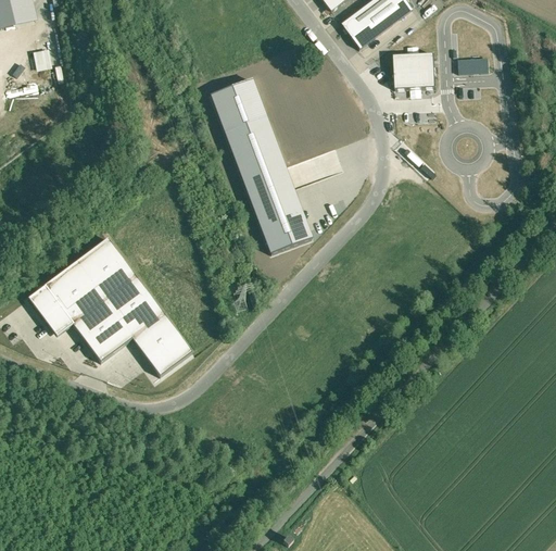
[(0,0),(0,24),(35,15),(30,0),(0,0)]
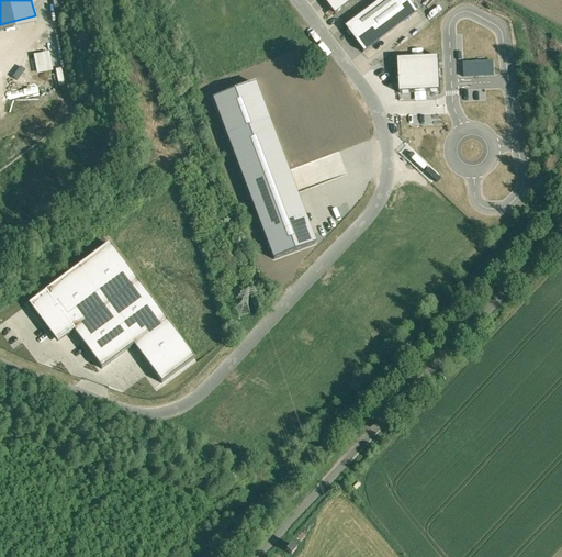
[(326,0),(334,10),(347,0),(326,0)]
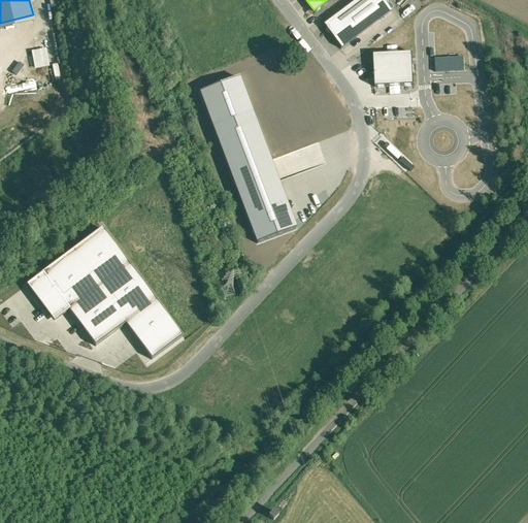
[(350,0),(323,21),(341,44),(391,6),(386,0),(350,0)]
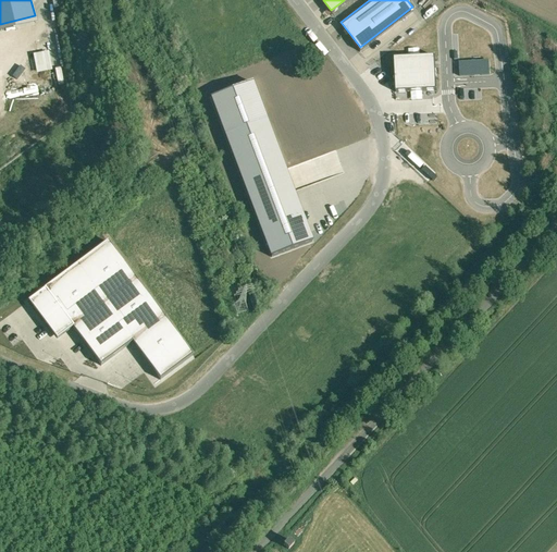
[(435,52),(395,54),(396,87),(437,85),(435,52)]
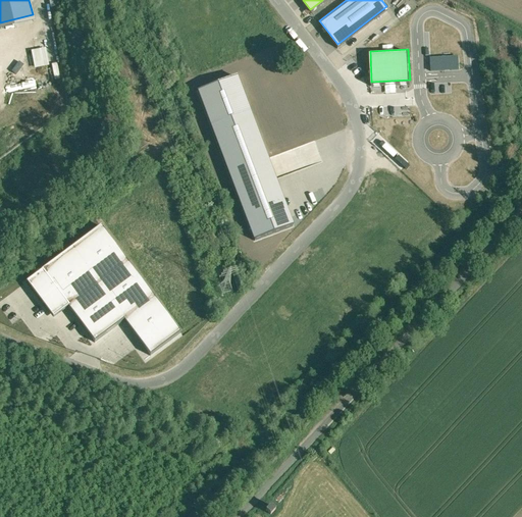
[(459,53),(430,55),(431,67),(459,65),(459,53)]
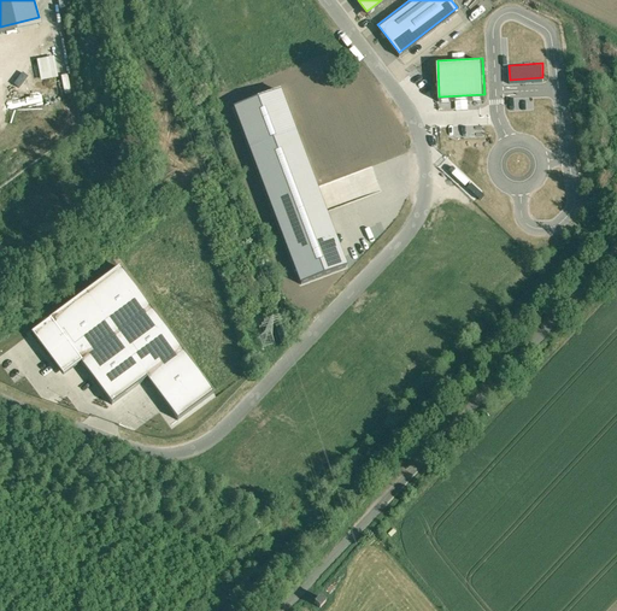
[(280,86),(234,103),(299,280),(346,262),(280,86)]
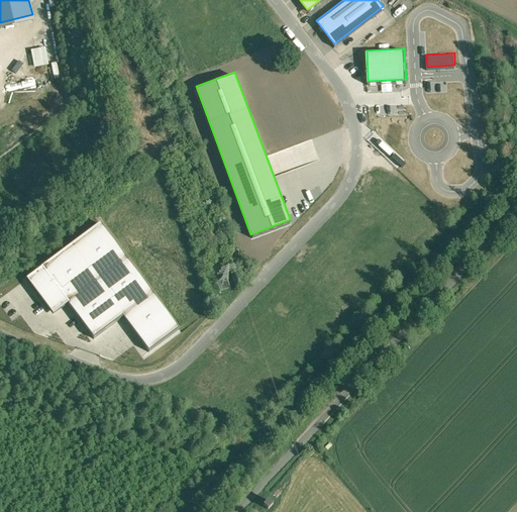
[(409,102),(395,107),(397,111),(410,107),(409,102)]
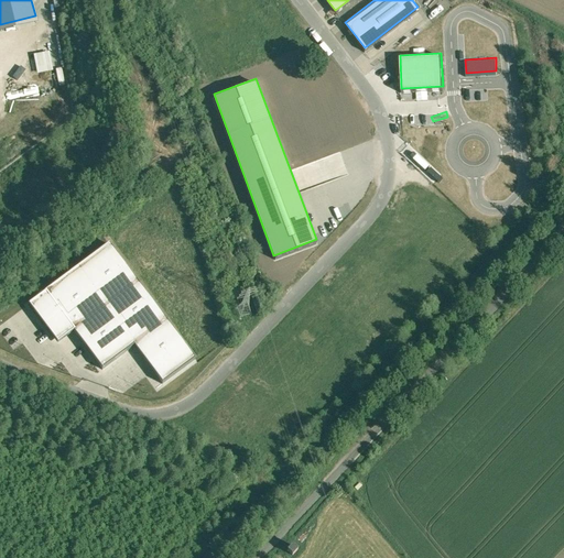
[(429,118),(413,123),(415,129),(431,123),(429,118)]
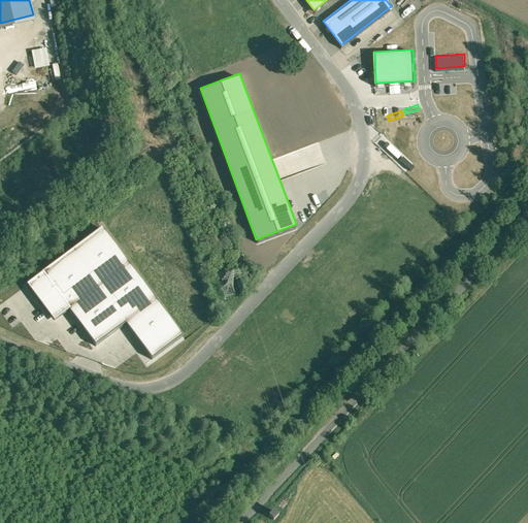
[(103,226),(27,282),(53,317),(68,305),(95,340),(126,318),(152,353),(182,331),(103,226)]
